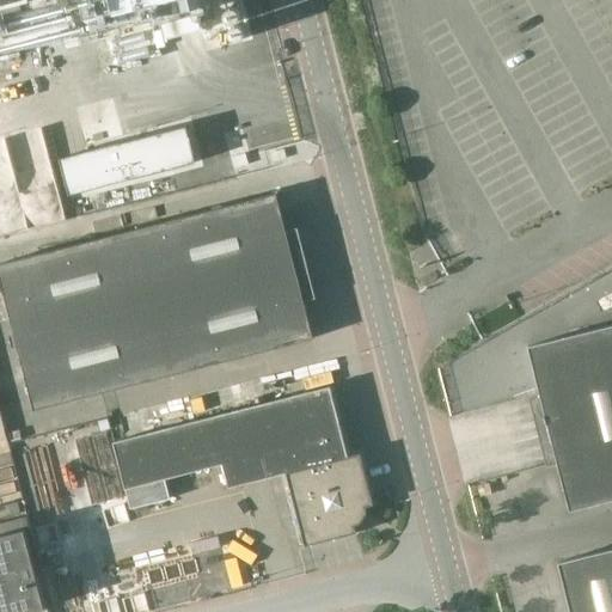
[(242,0),(86,0),(95,31),(163,13),(169,40),(204,30),(209,50),(252,40),(242,0)]
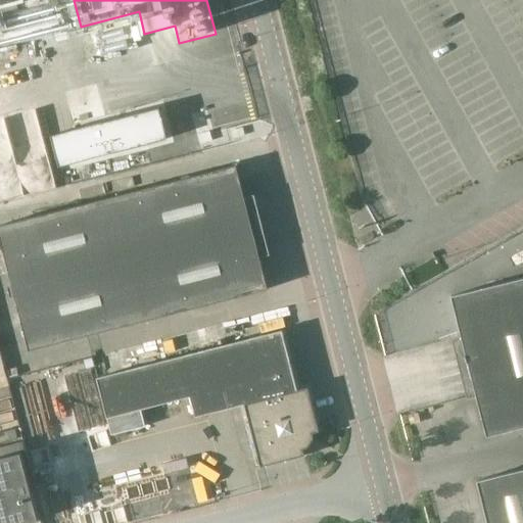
[(159,107),(51,136),(59,167),(168,139),(159,107)]
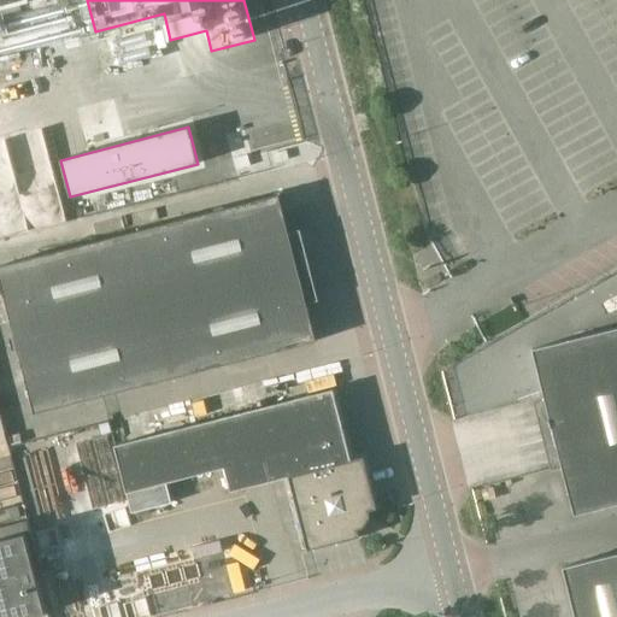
[(289,235),(280,195),(0,266),(0,277),(35,413),(317,341),(303,286),(307,283),(294,234),(289,235)]
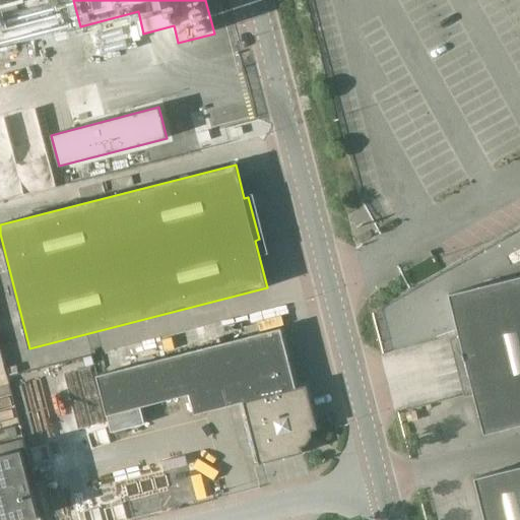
[(519,275),(448,294),(483,434),(519,424),(519,275)]
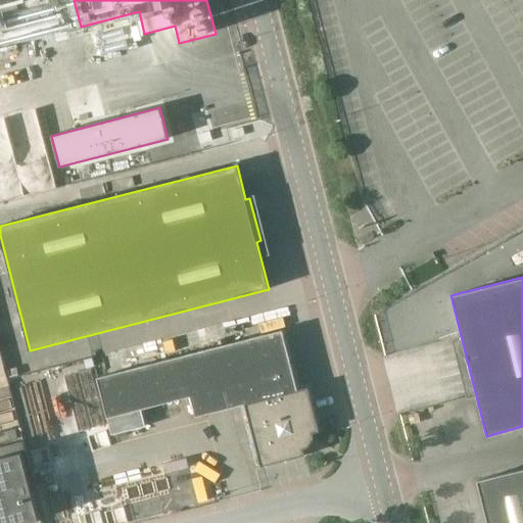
[(299,390),(284,331),(123,371),(97,378),(111,435),(144,427),(140,410),(191,396),(195,417),(245,405),(260,467),(304,456),(303,448),(308,447),(314,438),(313,433),(319,431),(307,388),(299,390)]
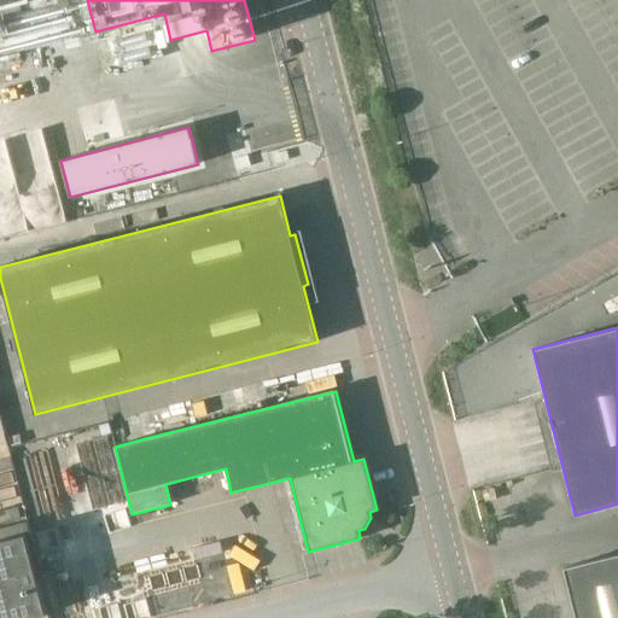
[(45,617),(25,536),(0,542),(0,617),(45,617)]
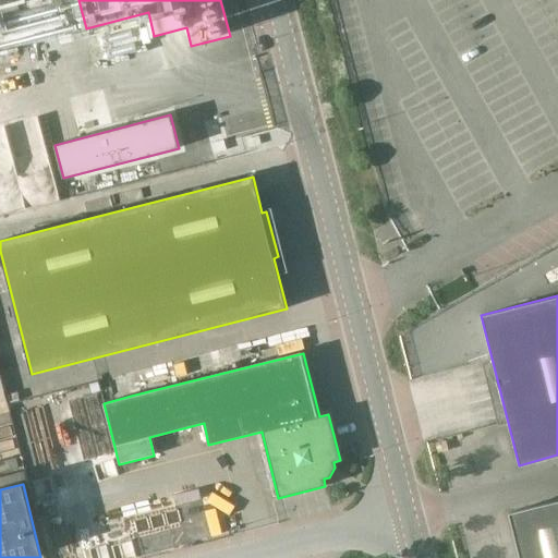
[(557,557),(557,499),(509,512),(520,557),(557,557)]
